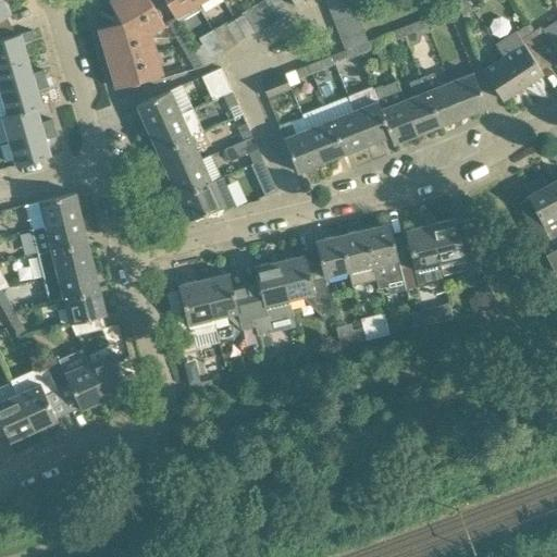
[(0,0),(0,28),(11,25),(7,15),(10,13),(2,0),(0,0)]
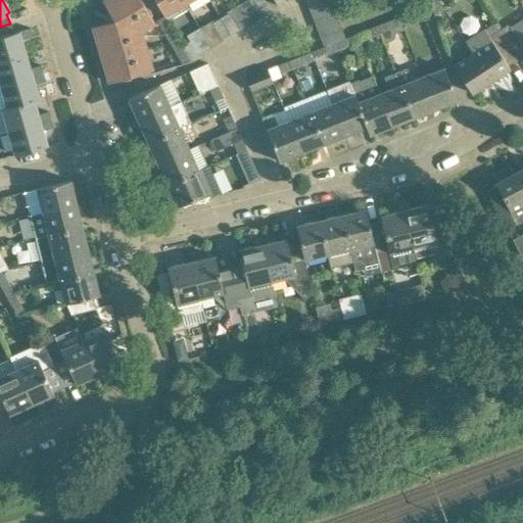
[(113,19),(92,26),(107,82),(153,69),(143,31),(155,24),(141,0),(101,0),(102,0),(113,19)]
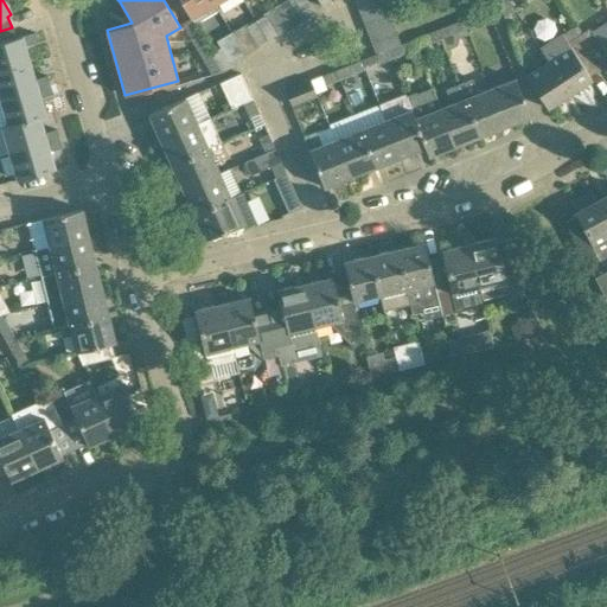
[(179,0),(191,18),(195,24),(218,10),(215,4),(212,0),(179,0)]
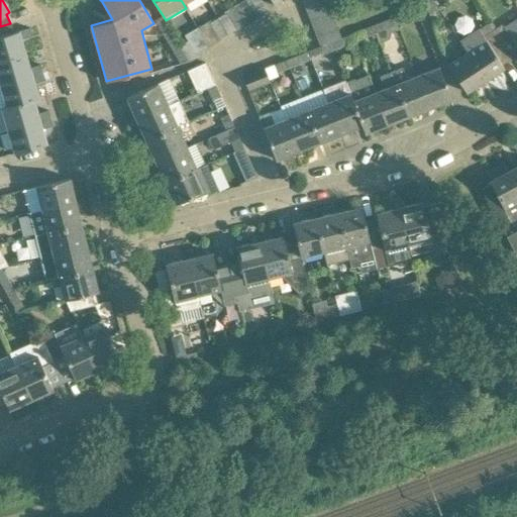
[(248,0),(238,7),(247,22),(268,11),(262,0),(248,0)]
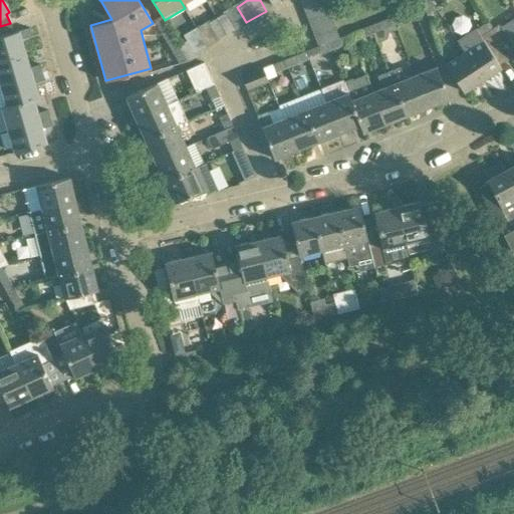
[(303,0),(302,1),(306,12),(327,3),(325,0),(303,0)]
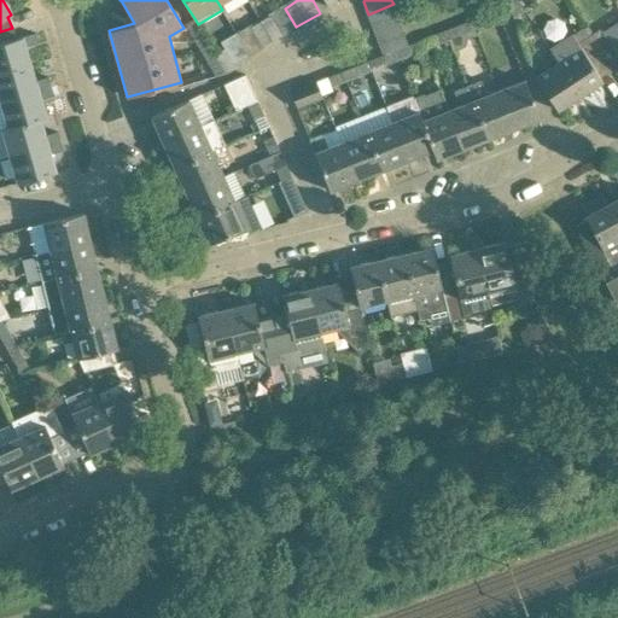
[(512,0),(507,4),(514,17),(525,11),(518,0),(512,0)]
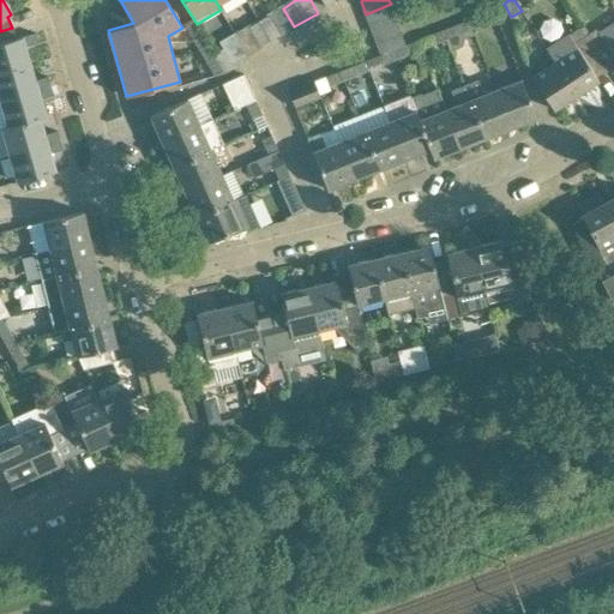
[(391,4),(366,14),(372,29),(396,19),(391,4)]
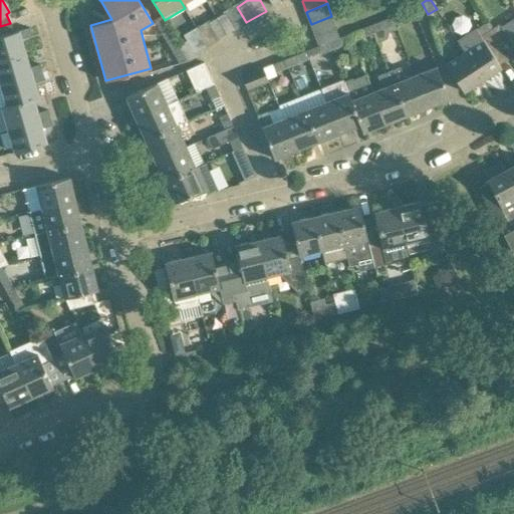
[(225,14),(218,18),(227,34),(246,22),(237,7),(225,14)]
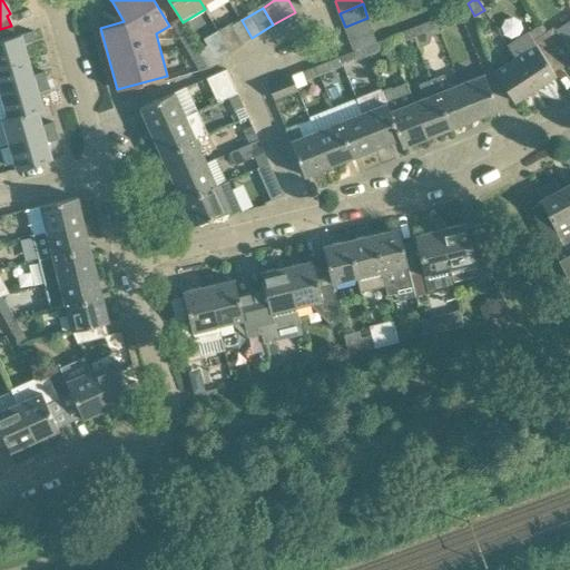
[(445,16),(436,19),(439,26),(462,17),(459,10),(445,16)]
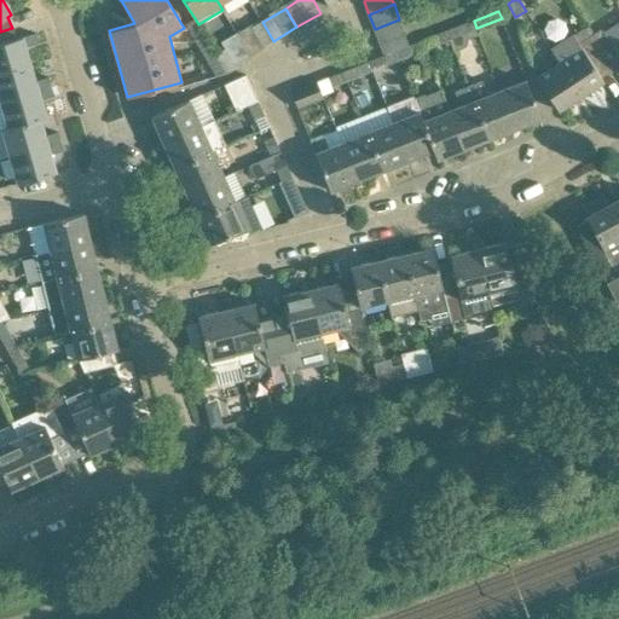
[(191,33),(200,28),(198,24),(195,18),(186,24),(191,33)]
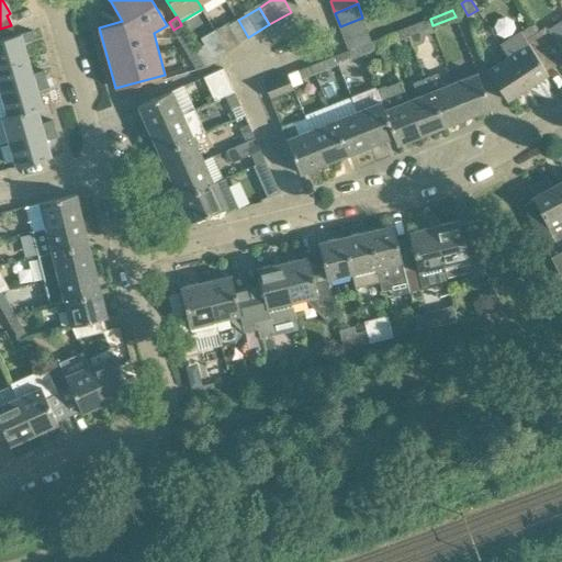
[(362,18),(340,26),(345,38),(368,30),(362,18)]
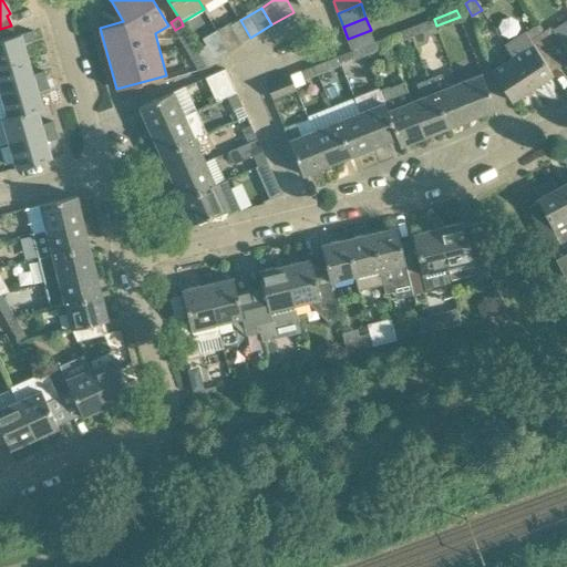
[(549,26),(539,32),(555,57),(565,50),(566,53),(566,18),(552,29),(549,26)]
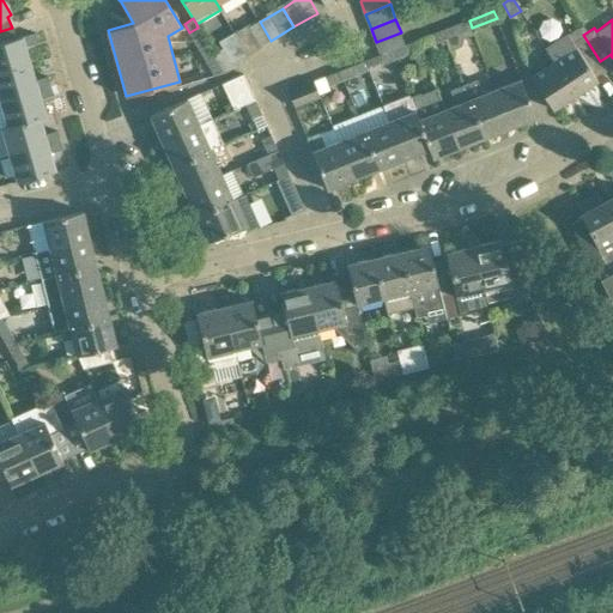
[(472,35),(471,29),(472,28),(469,20),(443,30),(451,49),(461,47),(463,38),(472,35)]
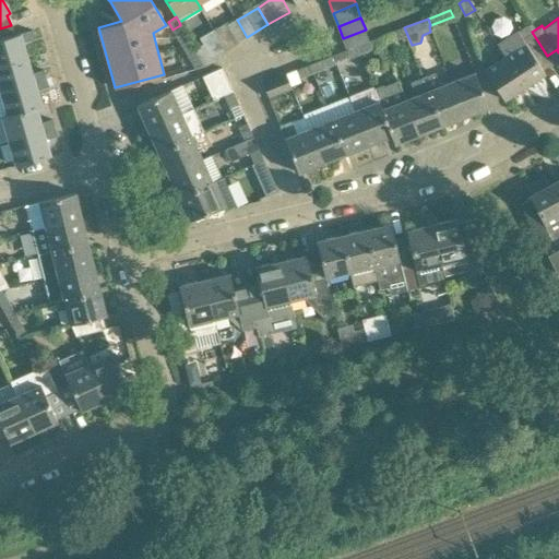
[(237,20),(215,33),(225,49),(247,37),(237,20)]
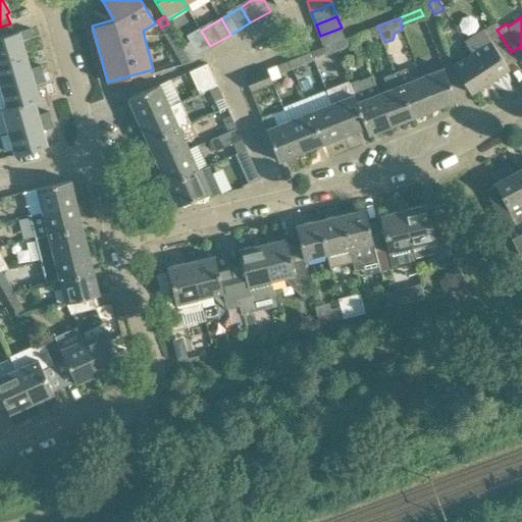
[(10,23),(0,27),(0,61),(25,54),(21,40),(33,36),(30,28),(13,33),(10,23)]
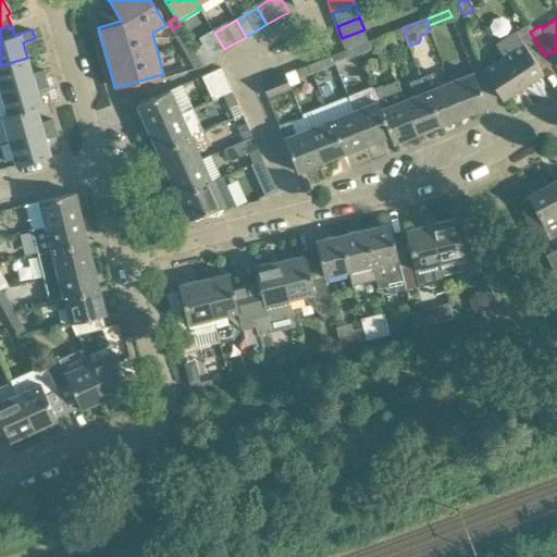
[(172,29),(176,37),(185,33),(180,25),(172,29)]
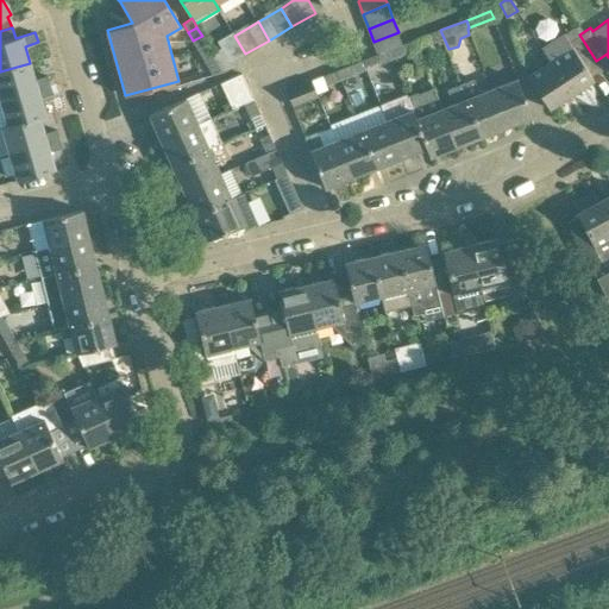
[(563,32),(540,48),(550,62),(551,62),(571,94),(594,80),(585,68),(596,61),(579,35),(579,36),(573,27),(564,35),(563,32)]
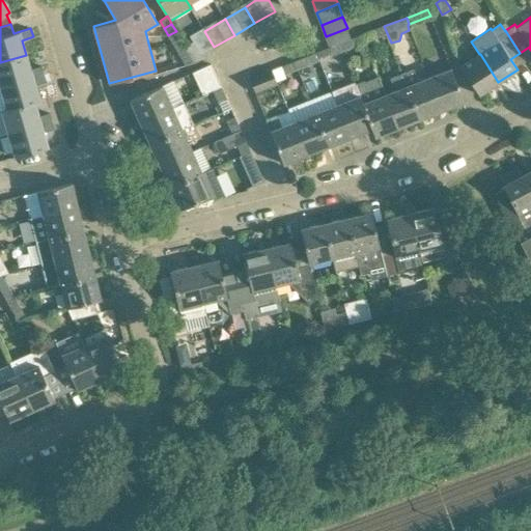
[(384,26),(362,35),(365,42),(384,34),(389,44),(391,43),(384,26)]
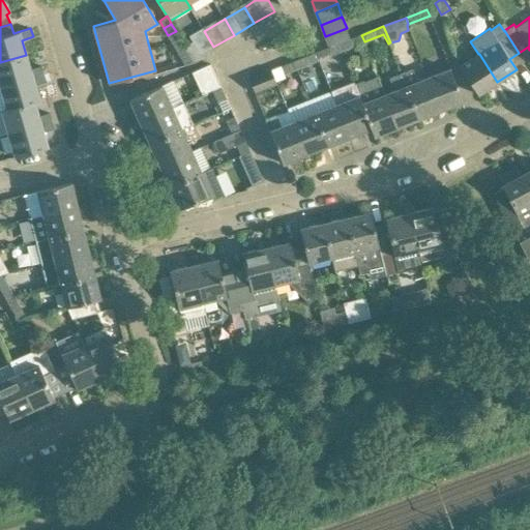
[(330,48),(339,45),(351,39),(347,28),(325,36),(330,48)]
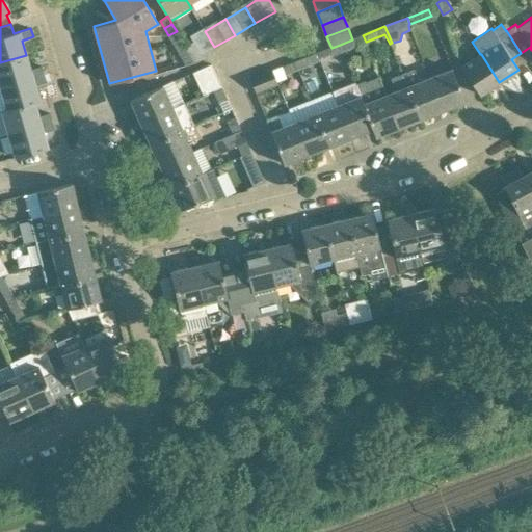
[(168,35),(174,44),(181,40),(177,31),(168,35)]
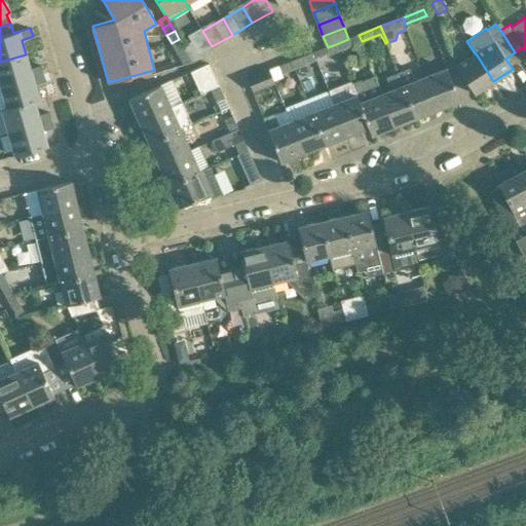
[(184,47),(188,53),(193,63),(194,63),(201,59),(198,53),(212,46),(202,31),(189,38),(192,42),(184,47)]
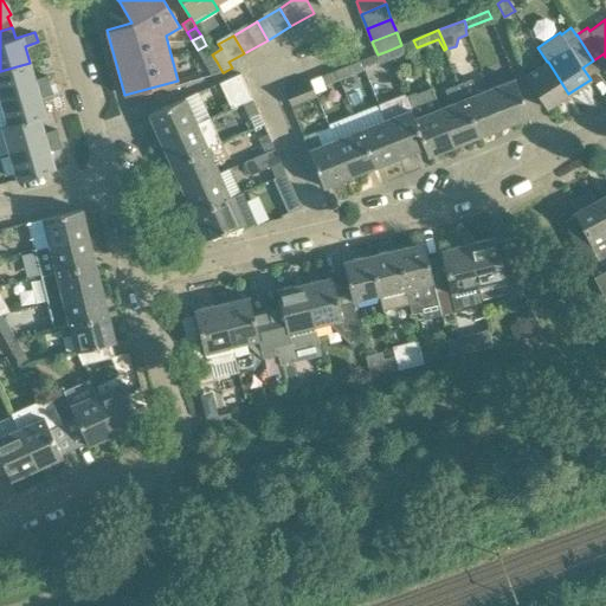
[(404,44),(401,45),(387,51),(391,58),(417,47),(413,40),(404,44)]
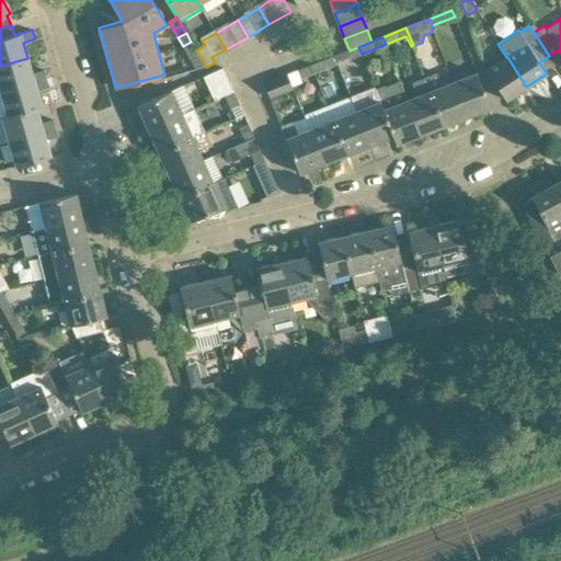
[(183,46),(187,54),(195,49),(191,42),(183,46)]
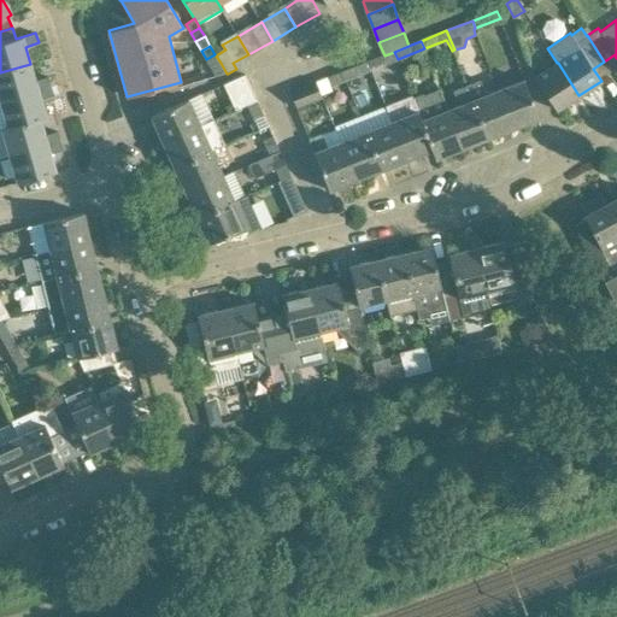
[(398,59),(394,52),(385,56),(369,62),(372,70),(398,59)]
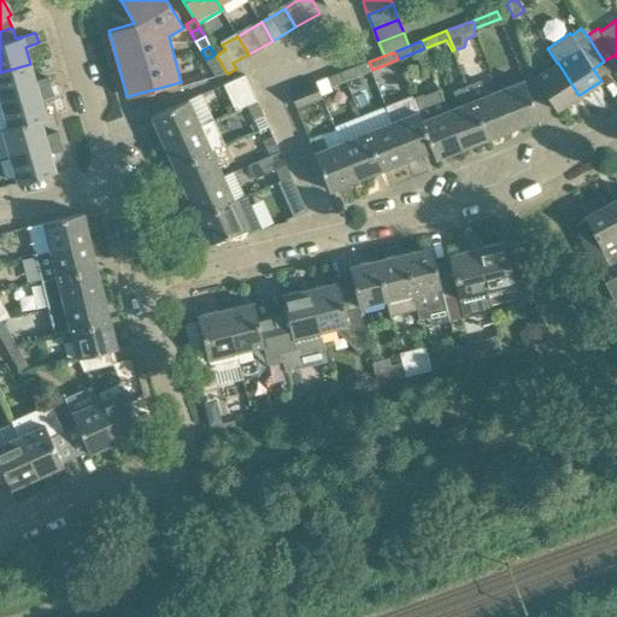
[(211,69),(221,63),(216,56),(215,54),(206,59),(211,69)]
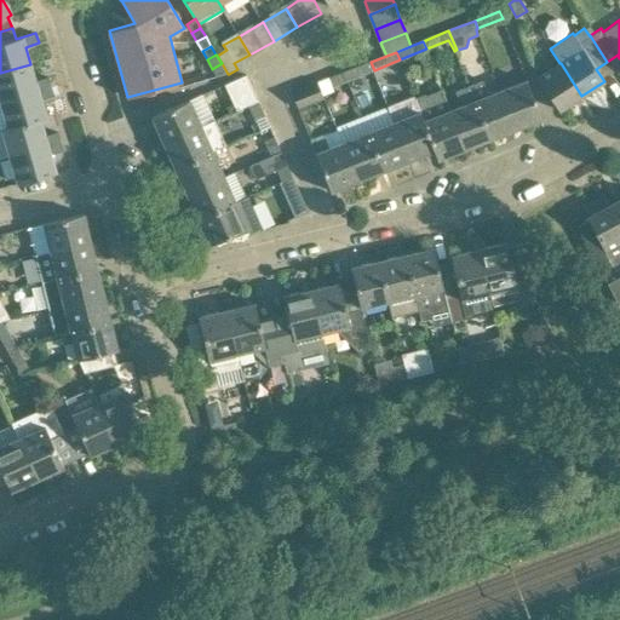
[(348,80),(363,74),(374,70),(371,62),(361,65),(345,72),(348,80)]
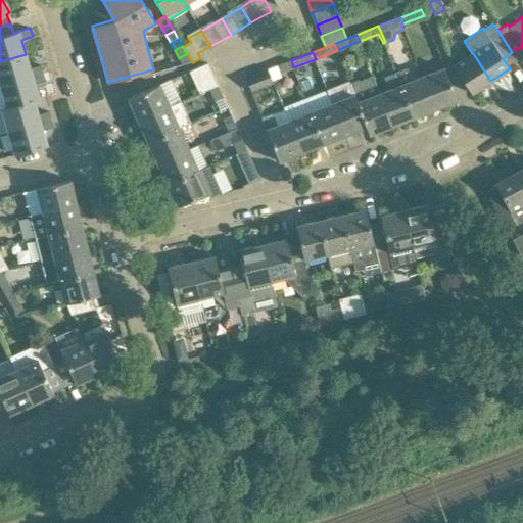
[(179,58),(183,65),(192,62),(187,53),(179,58)]
